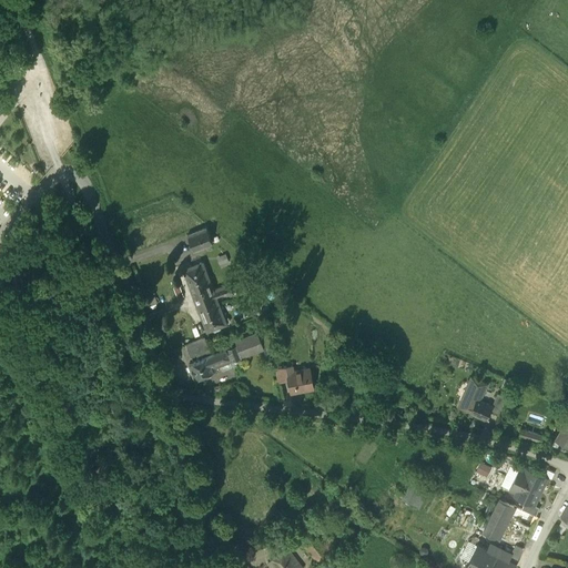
[(188,235),(193,251),(212,244),(206,227),(188,235)]
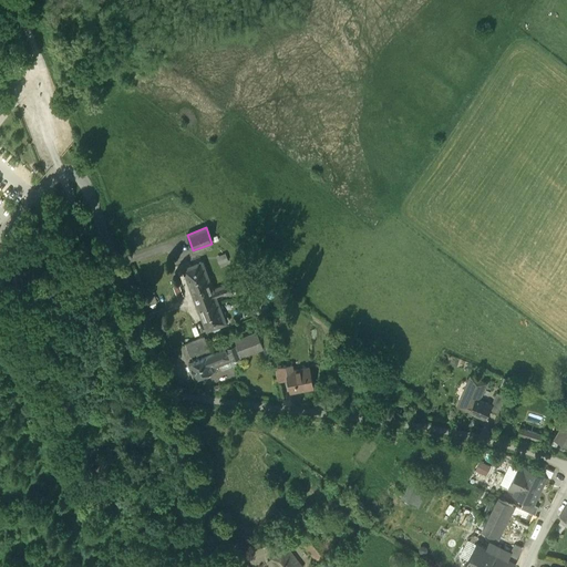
[(226,323),(215,296),(213,289),(203,261),(183,269),(206,331),(226,323)]
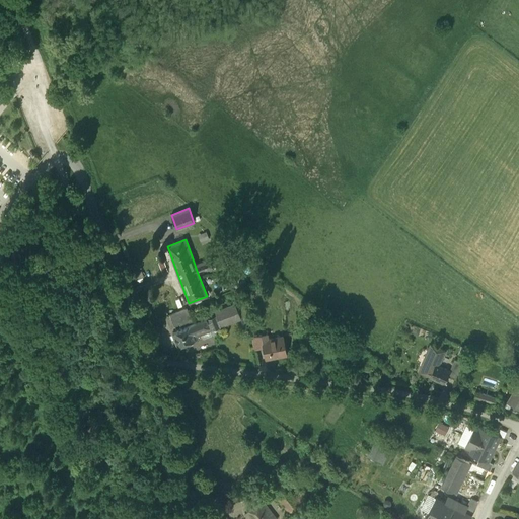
[(209,260),(195,265),(197,271),(206,268),(207,271),(212,268),(209,260)]
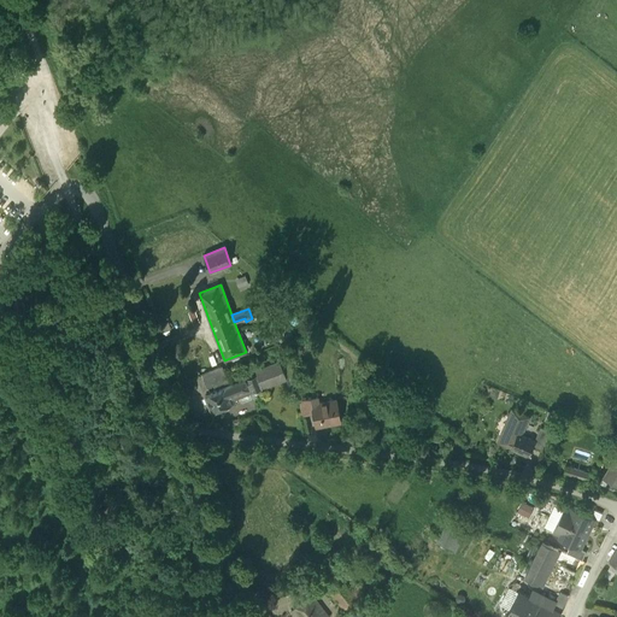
[(262,388),(286,380),(282,369),(280,362),(256,371),(257,375),(258,376),(262,388)]
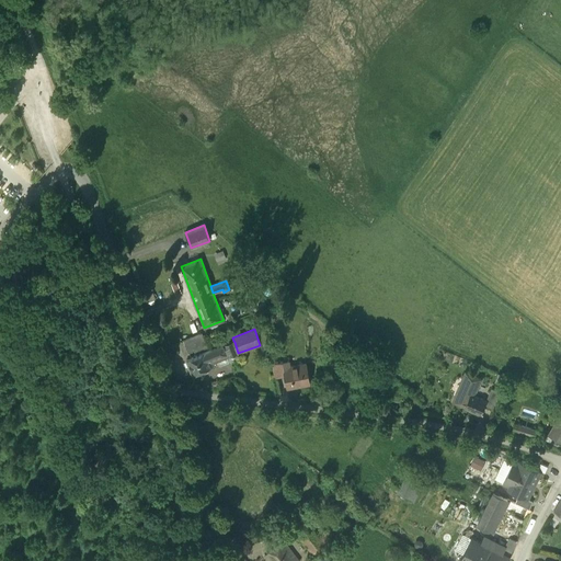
[(266,332),(256,335),(260,345),(267,342),(266,332)]
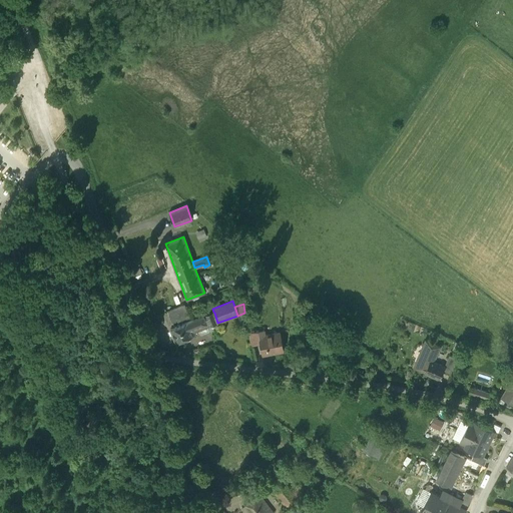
[(168,312),(172,323),(177,321),(178,322),(189,318),(184,305),(168,312)]
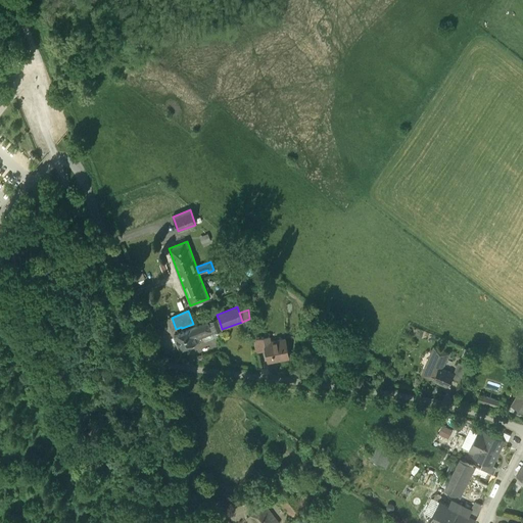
[(214,320),(207,322),(210,330),(200,333),(202,337),(222,329),(219,319),(215,321),(214,320)]
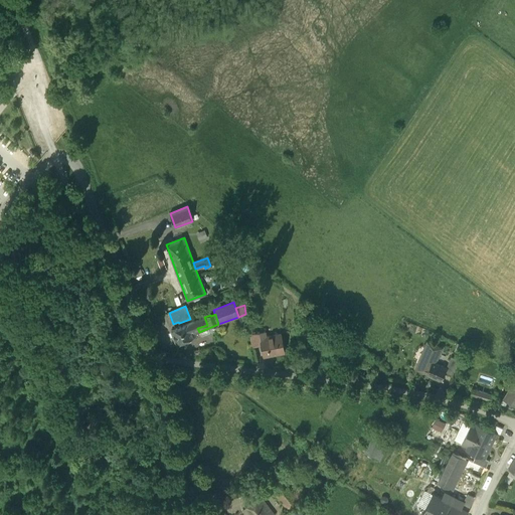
[(191,331),(197,328),(207,325),(204,317),(171,330),(176,344),(193,337),(191,331)]
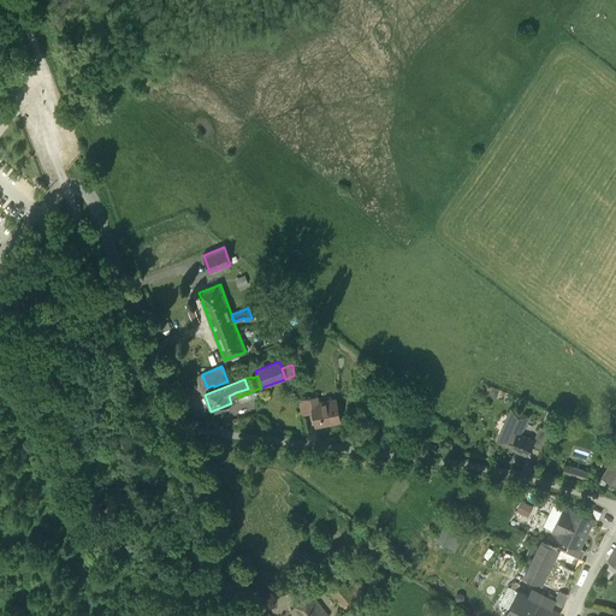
[(234,398),(238,397),(236,392),(229,396),(231,403),(235,402),(234,398)]
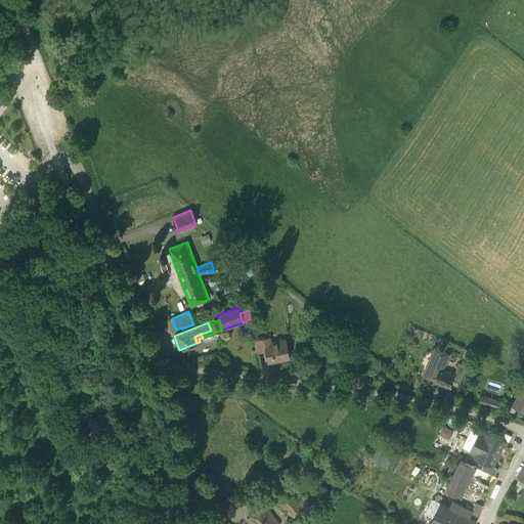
[(254,340),(257,353),(266,351),(265,344),(264,338),(254,340)]
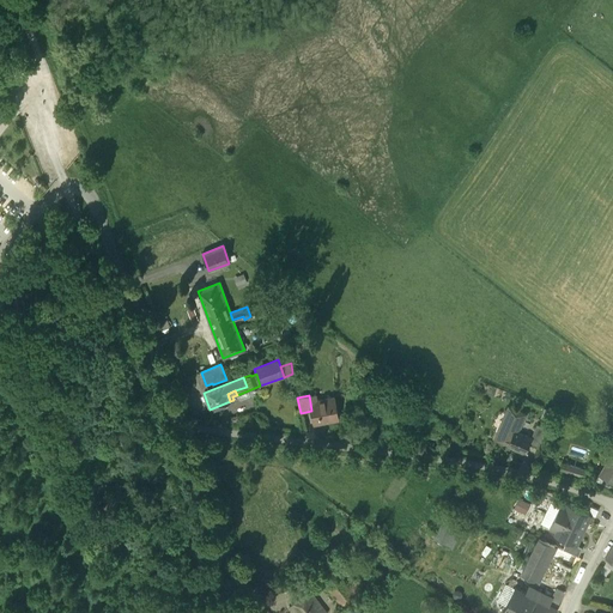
[(311,411),(314,424),(339,419),(334,398),(316,401),(310,402),(311,411)]
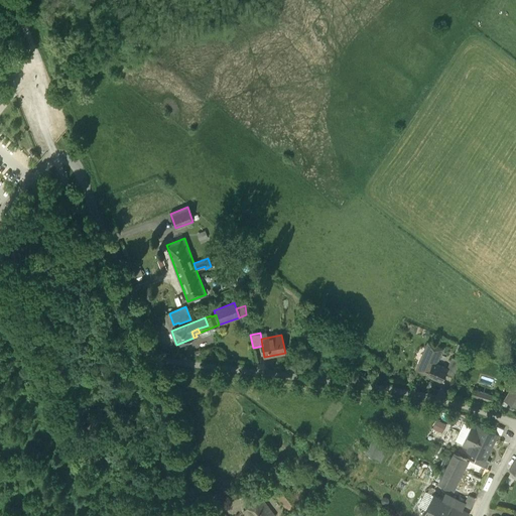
[(417,369),(427,374),(428,371),(427,371),(429,365),(430,366),(432,362),(435,364),(441,349),(428,343),(417,369)]
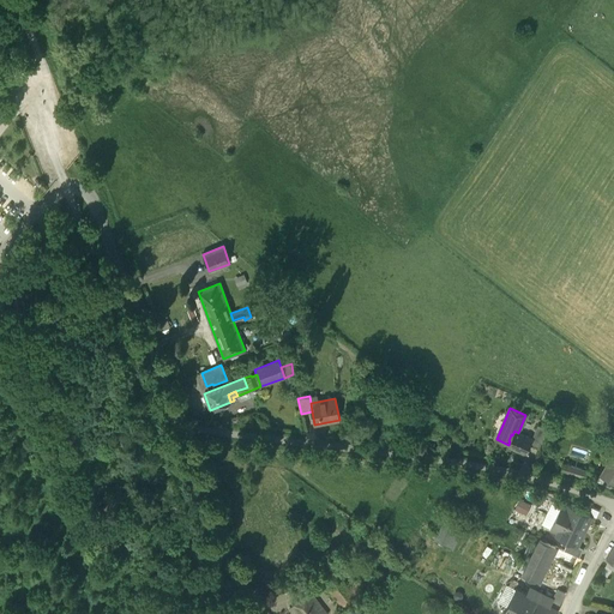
[(530,445),(539,450),(547,429),(537,425),(531,439),(533,439),(530,445)]
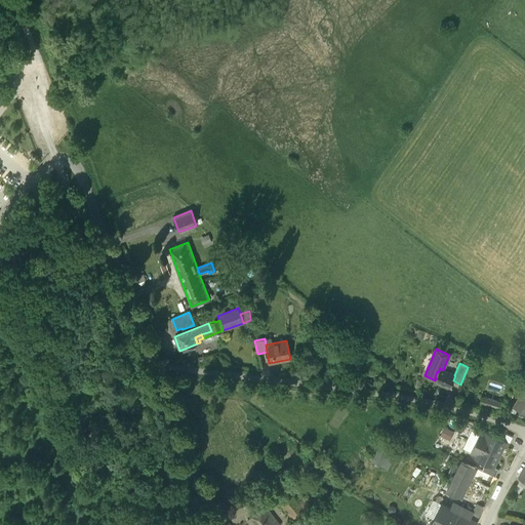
[(454,375),(443,370),(440,368),(438,372),(437,371),(435,377),(436,377),(435,380),(434,381),(445,386),(444,388),(449,390),(453,380),(455,375),(454,375)]
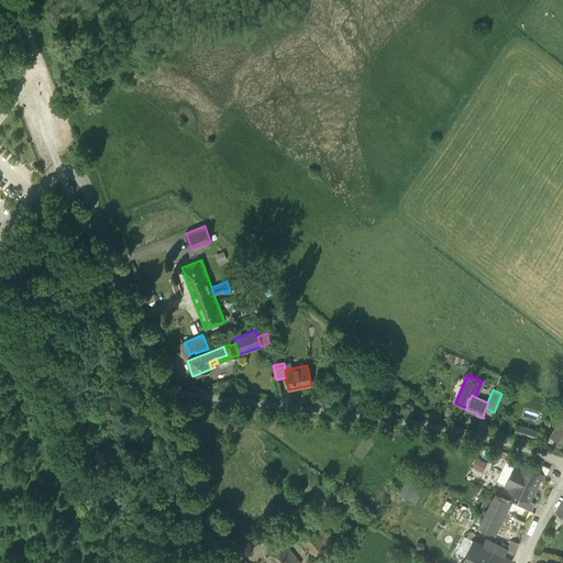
[(551,433),(562,440),(562,412),(551,433)]
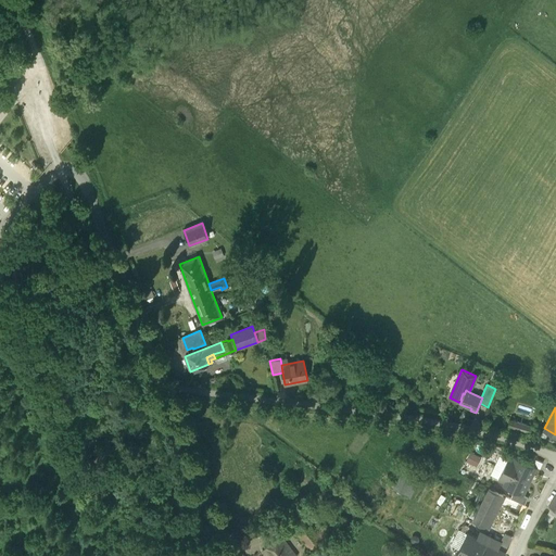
[(508,427),(530,433),(531,427),(510,420),(508,427)]
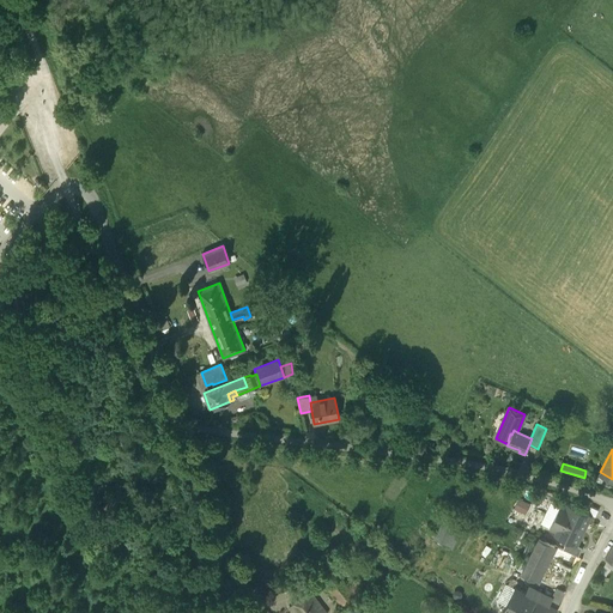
[(517,496),(511,508),(523,514),(529,503),(517,496)]
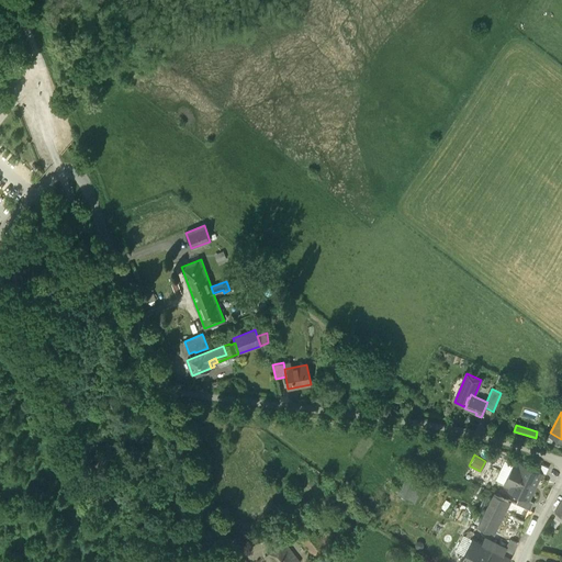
[(520,495),(528,499),(541,472),(520,462),(519,465),(514,462),(504,483),(512,487),(509,491),(520,495)]
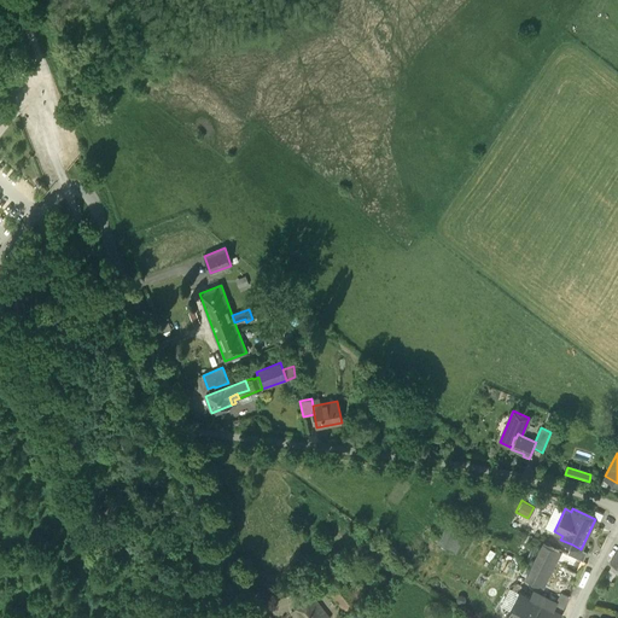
[(590,508),(588,516),(600,522),(604,514),(590,508)]
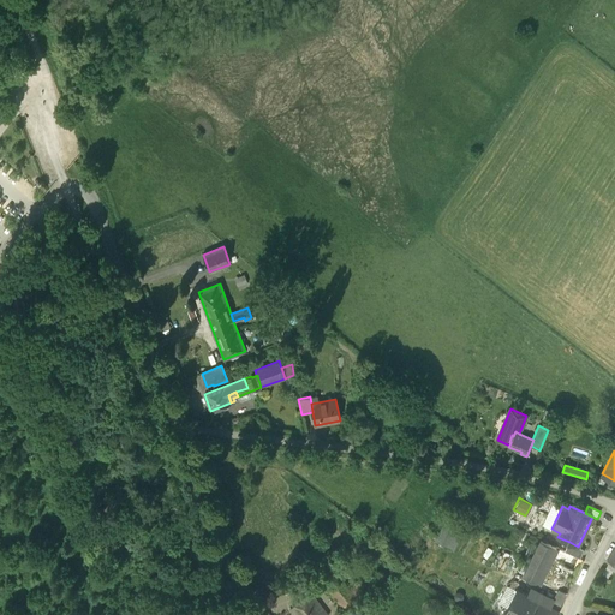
[(435,541),(454,550),(465,531),(446,520),(435,541)]
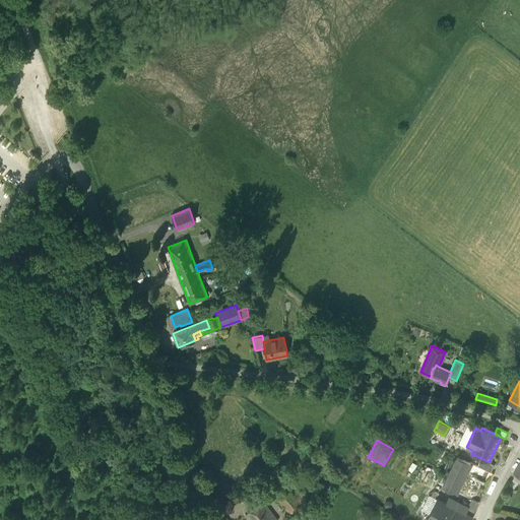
[(457,456),(442,486),(452,492),(468,462),(457,456)]
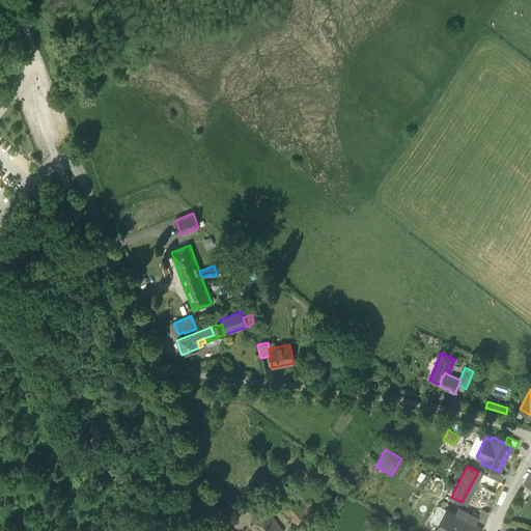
[(487,476),(501,482),(504,475),(499,472),(492,468),(487,476)]
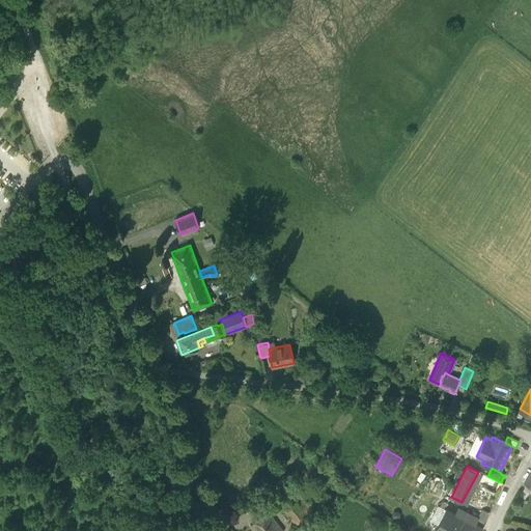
[(516,502),(521,504),(527,494),(522,491),(516,502)]
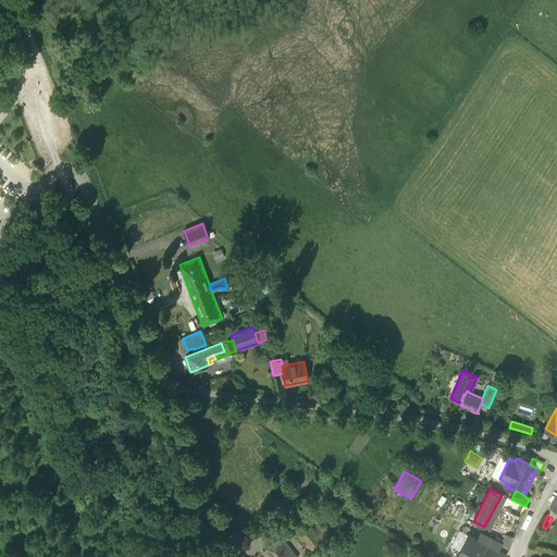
[(455,556),(478,556),(487,537),(481,533),(480,533),(478,539),(468,533),(455,556)]
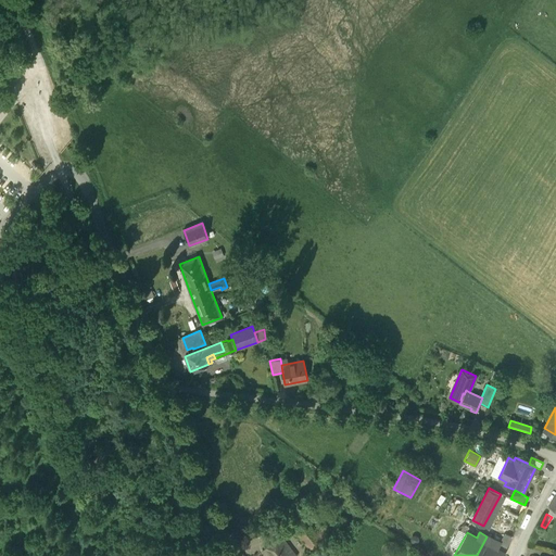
[(263,550),(267,555),(295,555),(281,536),(263,550)]
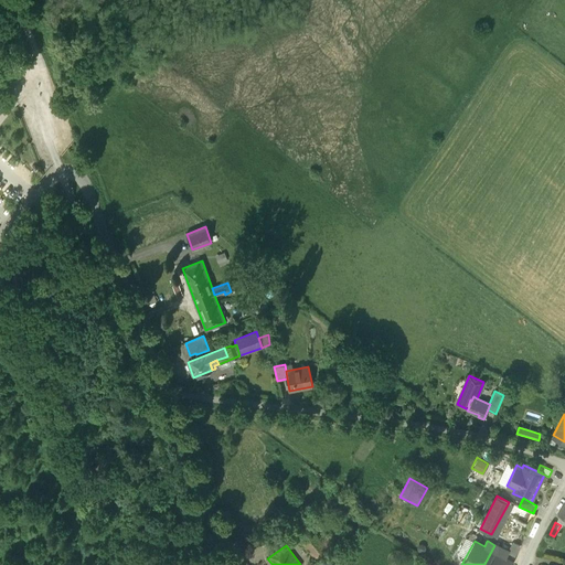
[(508,552),(494,545),(484,564),(511,564),(513,561),(505,556),(508,552)]
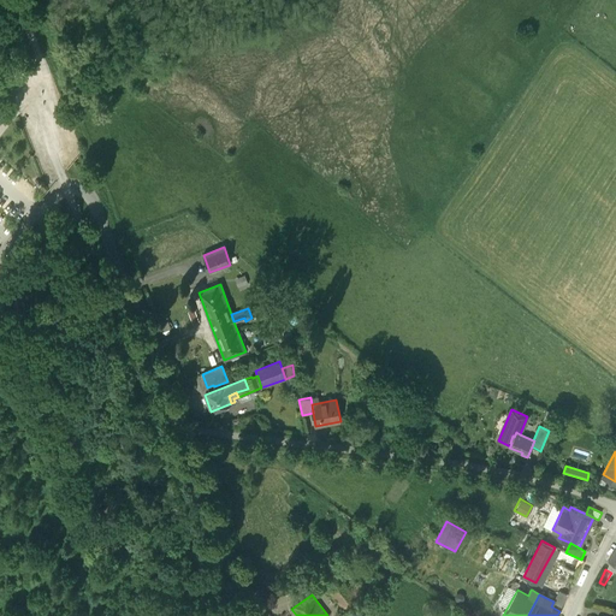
[(551,606),(560,611),(566,599),(556,594),(554,602),(551,606)]
